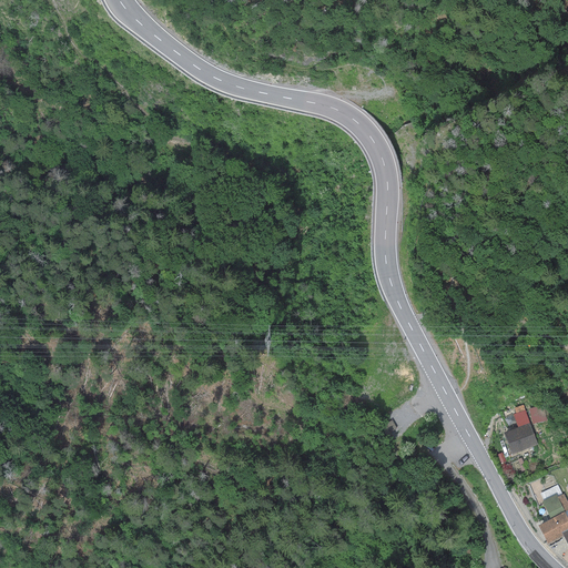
[(513,415),(518,428),(530,424),(524,405),(514,408),(516,414),(513,415)]
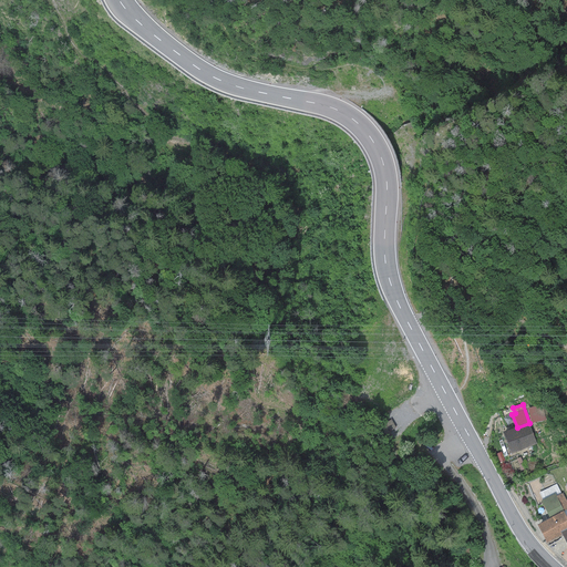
[(543,404),(528,408),(532,423),(546,420),(543,404)]
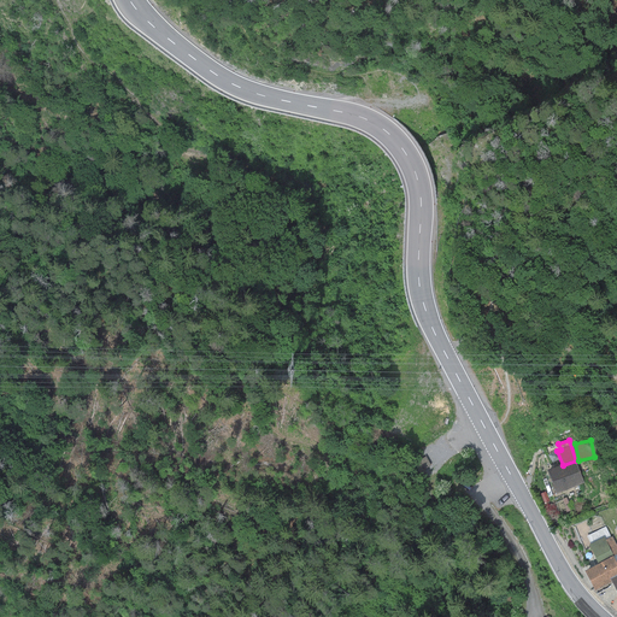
[(563,465),(547,470),(556,494),(585,483),(576,460),(563,465)]
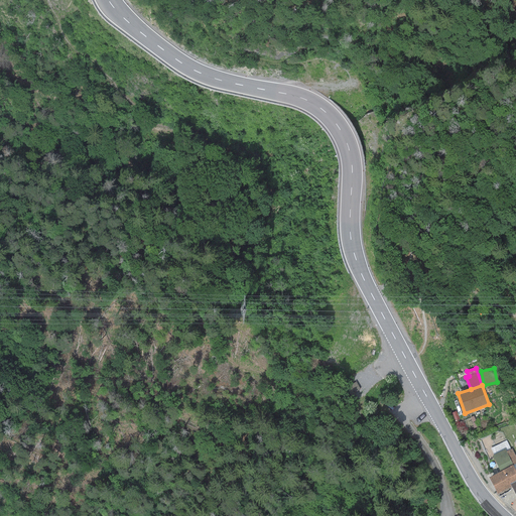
[(492,456),(500,472),(513,465),(513,466),(515,464),(515,456),(512,448),(506,452),(505,449),(492,456)]
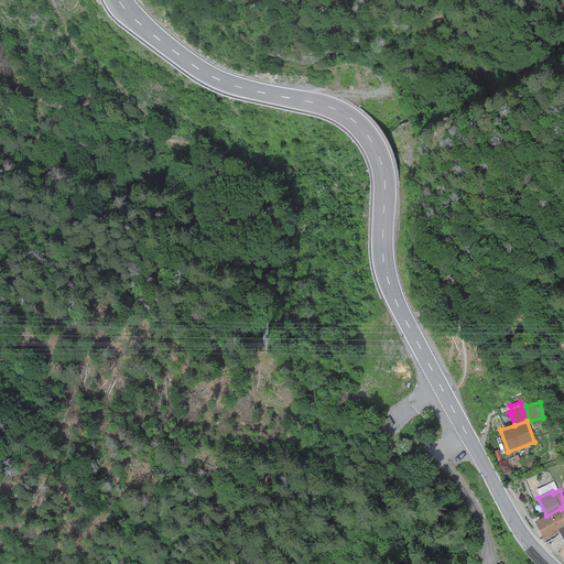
[(546,516),(534,522),(543,540),(559,532),(556,529),(563,524),(563,514),(561,509),(561,508),(546,516)]
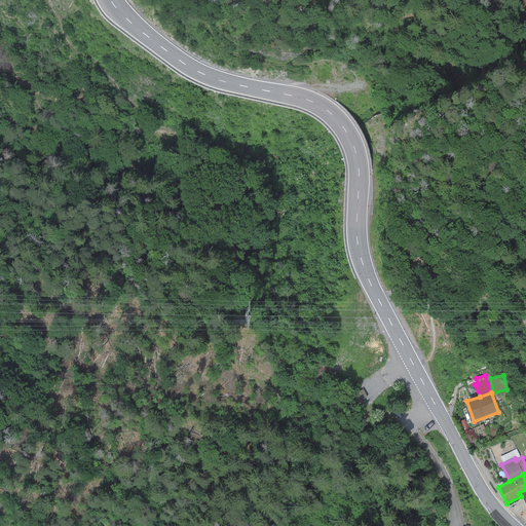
All buildings are outlined.
